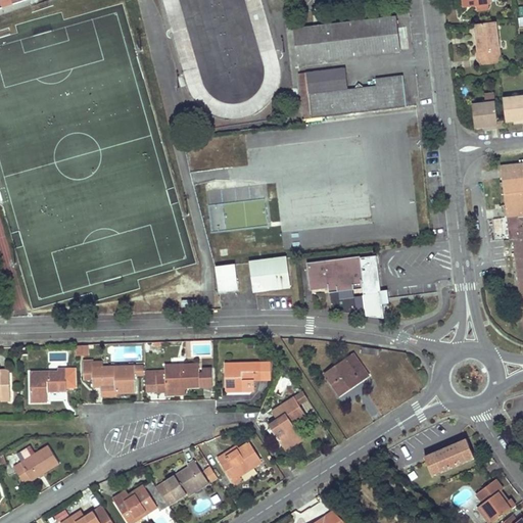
[(0,0),(0,9),(0,8),(0,0),(9,0),(11,5),(28,0),(0,0)]
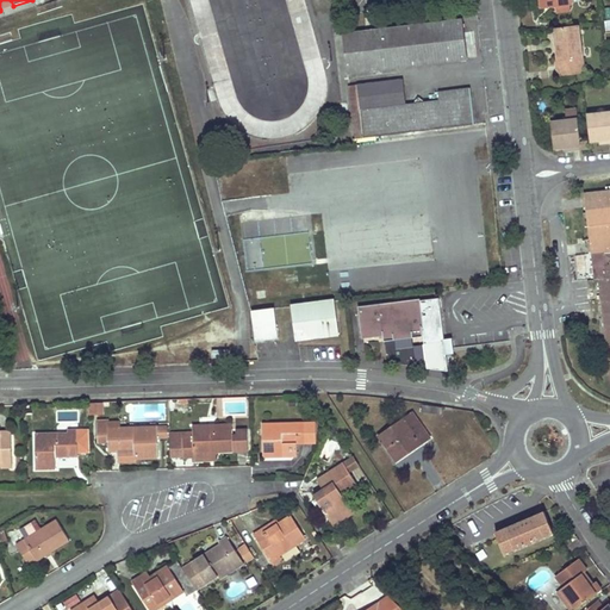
[(540,0),(541,8),(558,7),(559,14),(571,13),(570,5),(572,5),(571,0),(540,0)]
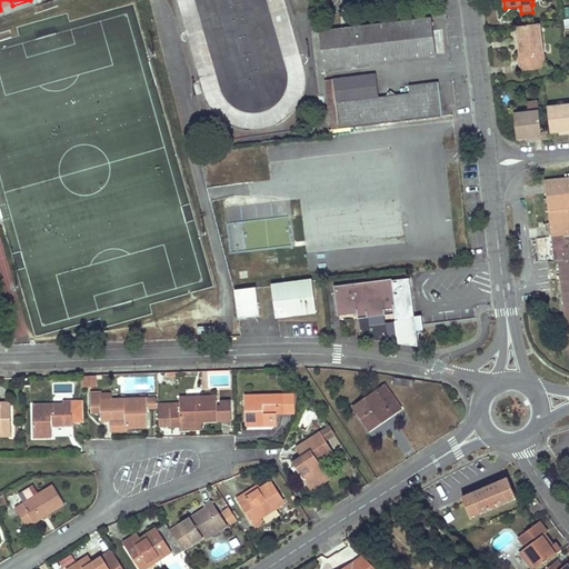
[(328,68),(436,57),(430,19),(392,23),(391,17),(382,18),(383,25),(321,31),(326,69),(328,68)]
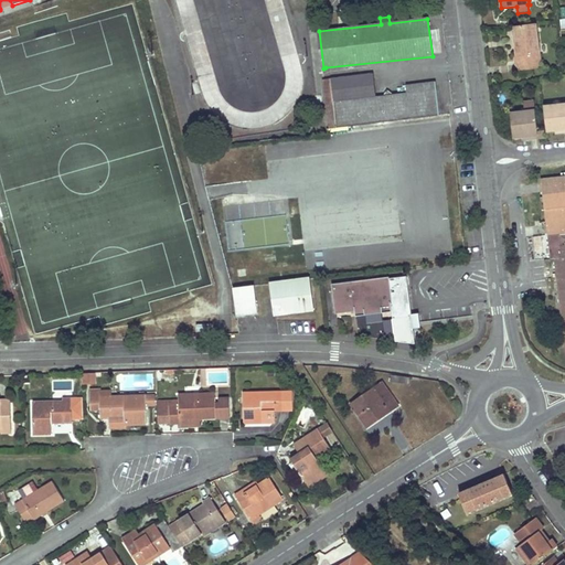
[(542,67),(536,23),(513,27),(515,44),(516,55),(515,56),(516,71),(542,67)]
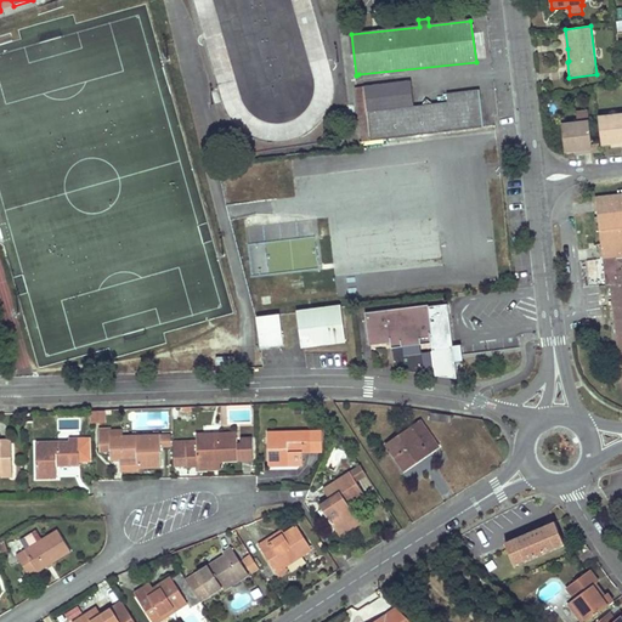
[(412,106),(410,82),(365,88),(371,140),(362,141),(360,142),(360,148),(372,147),(371,141),(484,126),(479,91),(447,95),(447,102),(431,103),(425,100),(419,105),(412,106)]
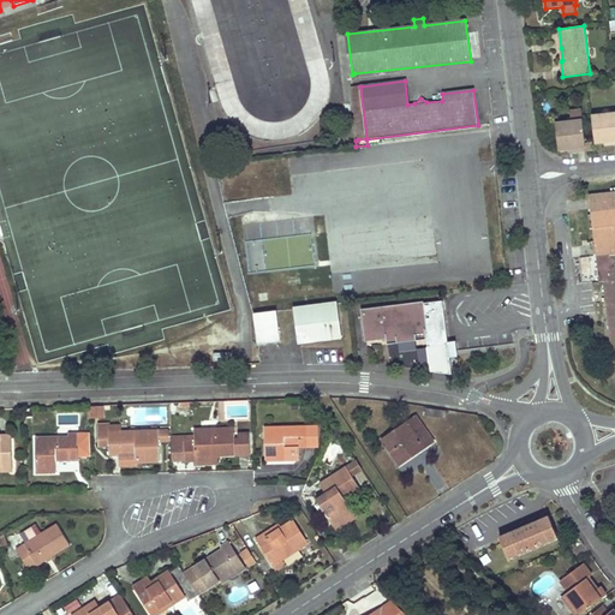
[(366,138),(360,87),(351,88),(358,139),(366,138)]
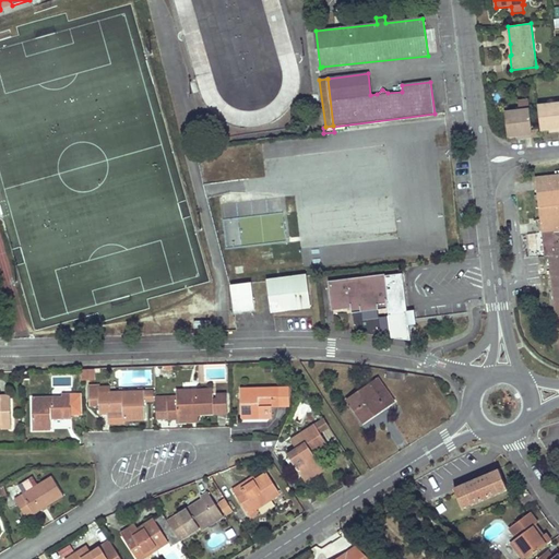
[(533,130),(528,99),(518,100),(520,110),(506,111),(509,137),(518,135),(518,139),(523,138),(534,137),(533,130)]
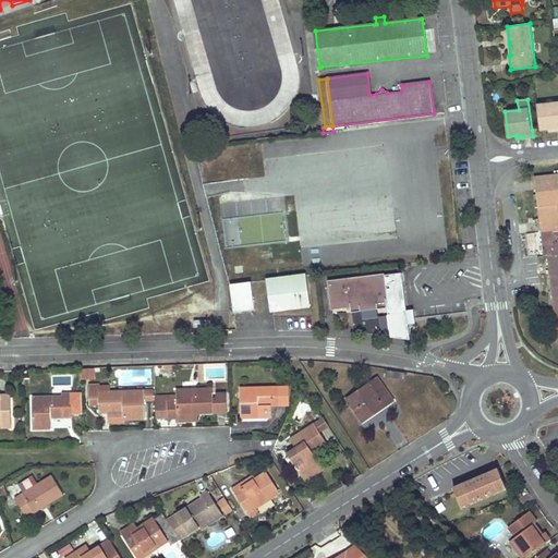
[(557,102),(537,105),(540,130),(549,129),(556,128),(557,132),(557,131),(557,102)]
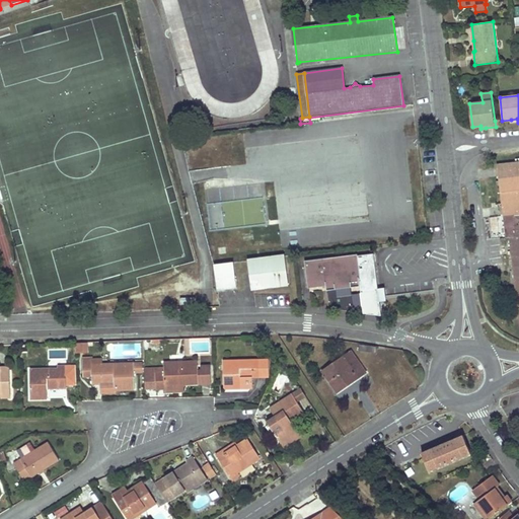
[(518,162),(497,164),(502,207),(518,204),(518,162)]
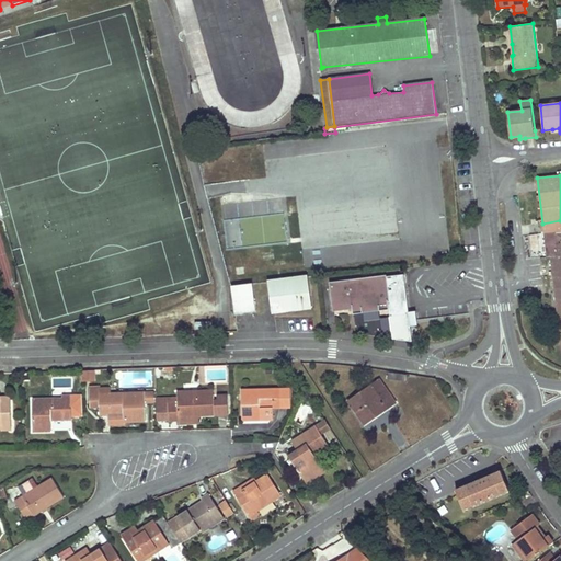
[(225,205),(228,248),(288,242),(286,214),(268,215),(267,205),(254,206),(254,204),(238,205),(238,204),(225,205)]
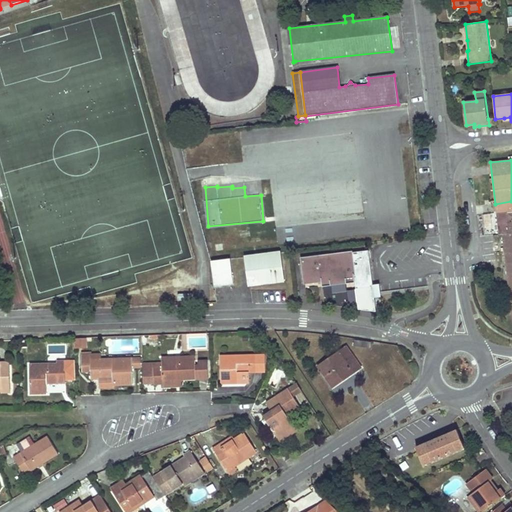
[(511,201),(495,204),(496,212),(511,210),(511,201)]
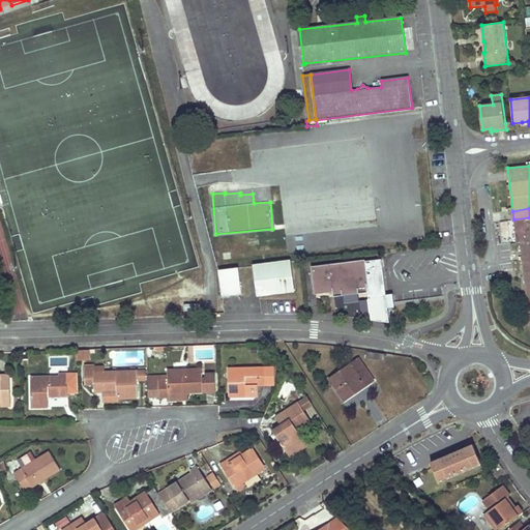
[(529,217),(513,219),(517,242),(521,242),(529,319),(529,217)]
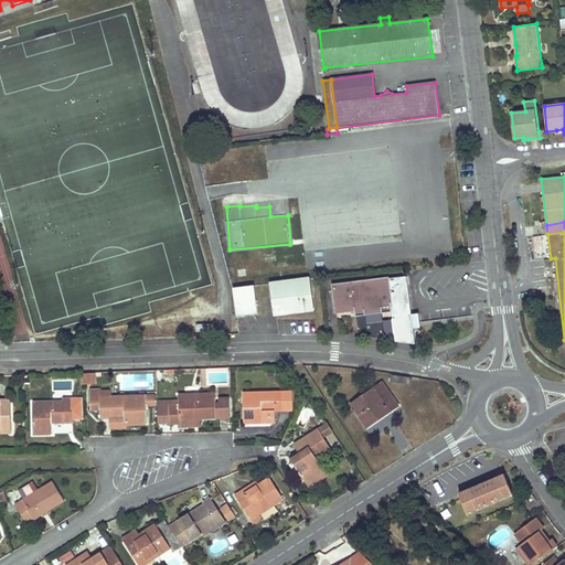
[(313,310),(310,279),(269,284),(270,298),(276,298),(277,313),(313,310)]
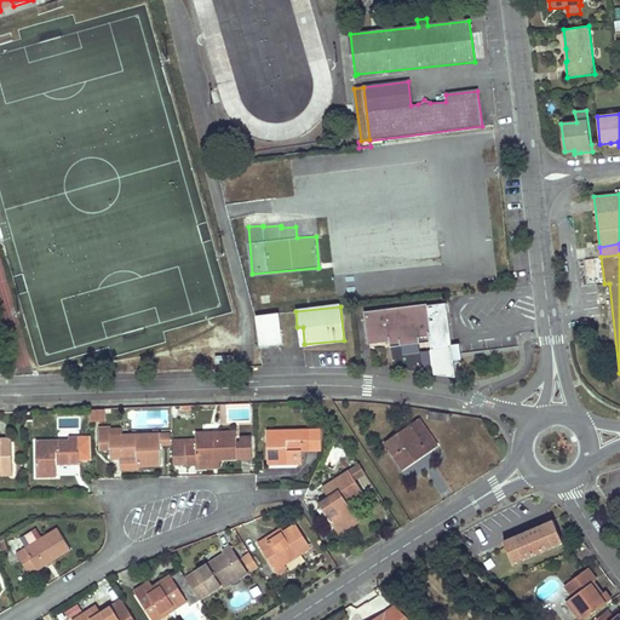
[(452,349),(447,306),(426,308),(367,314),(371,338),(382,337),(383,343),(390,342),(390,346),(401,345),(418,343),(418,344),(429,343),(430,351),(452,349)]
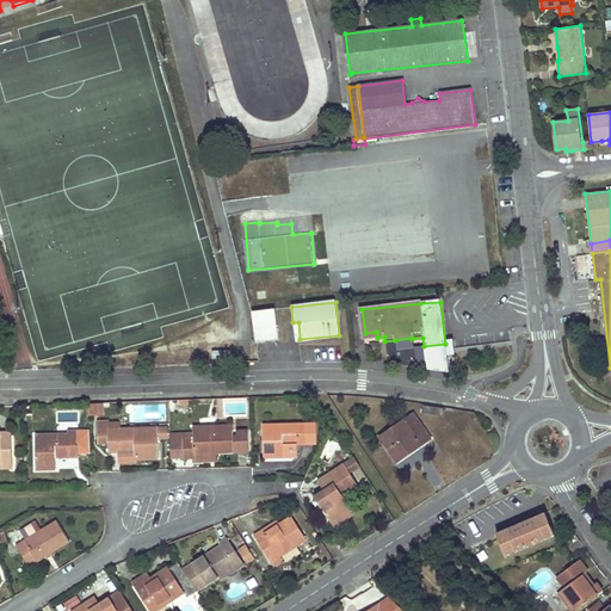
[(273,309),(253,312),(257,341),(277,339),(273,309)]
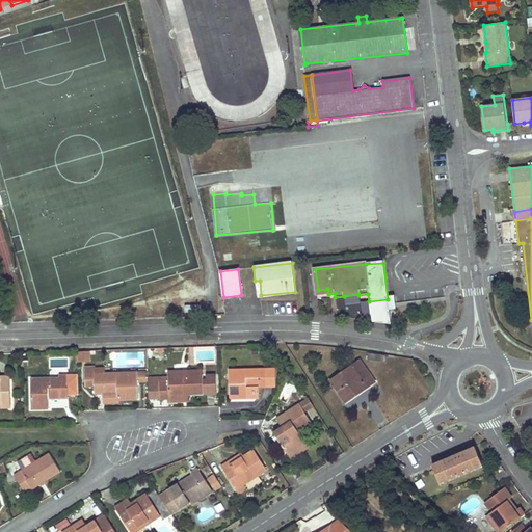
[(390,314),(388,299),(369,301),(372,316),(390,314)]
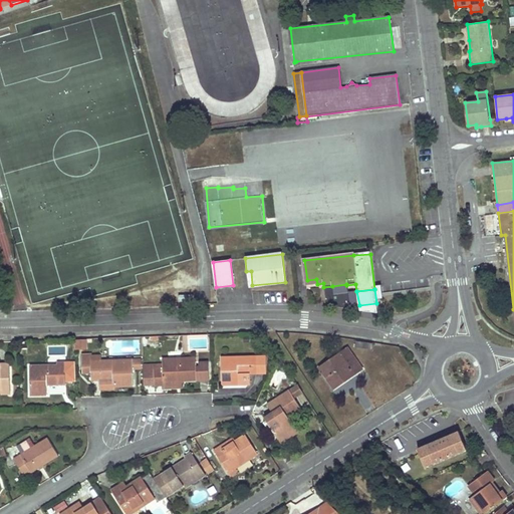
[(378,314),(376,303),(359,305),(360,312),(365,313),(375,314),(378,314)]
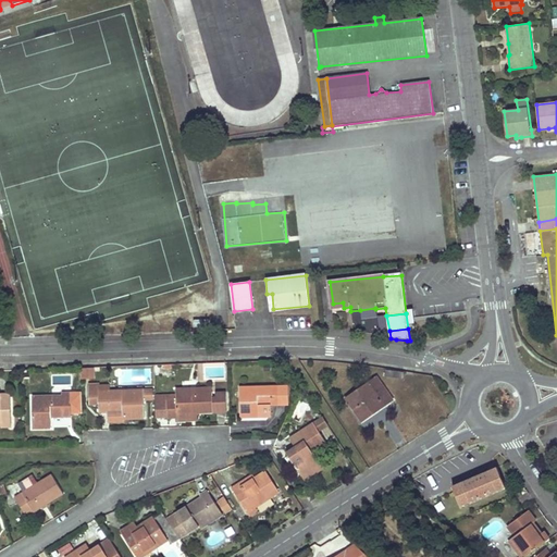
[(81,368),(81,379),(94,379),(94,368),(81,368)]
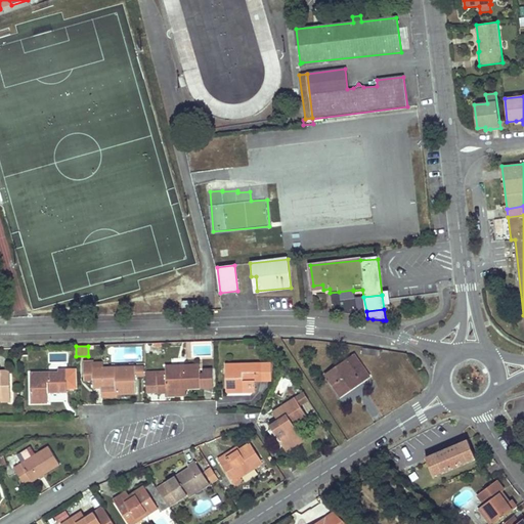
[(354,355),(325,376),(340,395),(362,381),(357,375),(365,369),(354,355)]
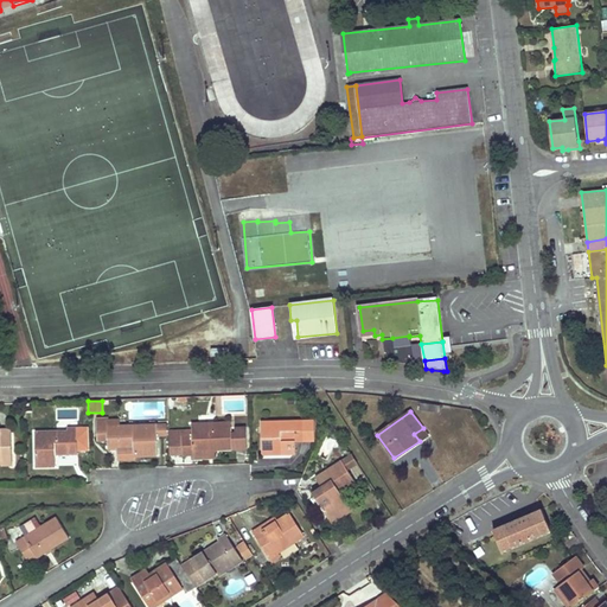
[(119,420),(97,421),(98,440),(108,440),(108,449),(117,448),(117,459),(135,459),(135,457),(145,455),(158,455),(157,425),(120,426),(119,420)]
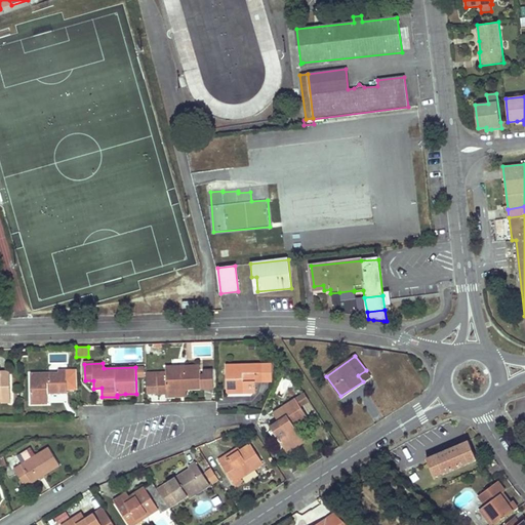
[(192,388),(201,388),(200,364),(165,366),(166,372),(166,376),(157,376),(158,394),(161,393),(161,390),(186,389),(192,388)]
